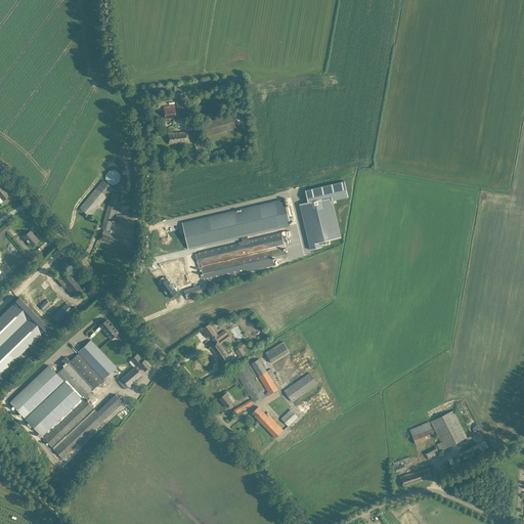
[(183,112),(188,111),(185,92),(176,94),(180,117),(184,116),(183,112)]
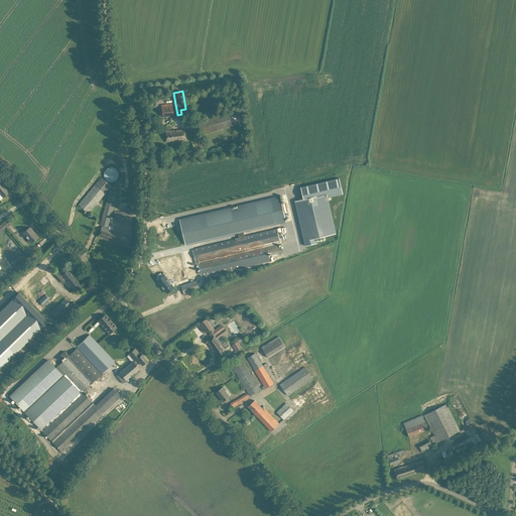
[(171,104),(166,104),(161,105),(163,117),(170,116),(170,118),(174,118),(173,116),(171,104)]
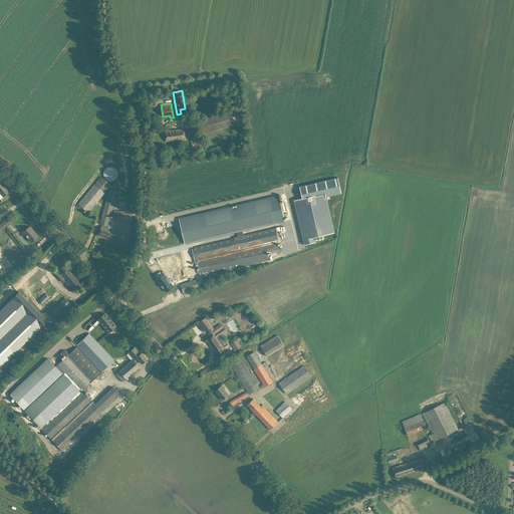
[(165,131),(166,142),(186,140),(184,129),(165,131)]
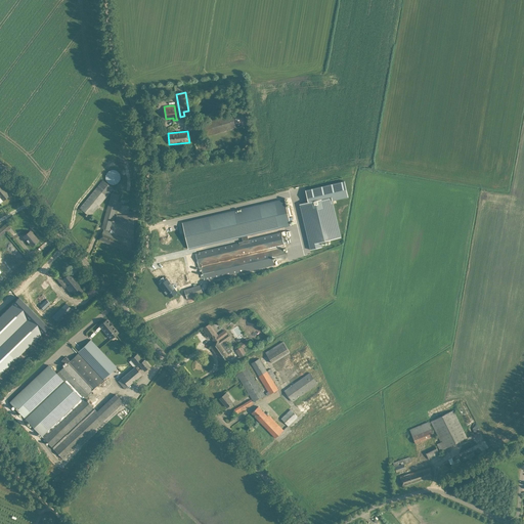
[(105,174),(105,177),(105,179),(106,181),(108,183),(111,184),(113,184),(116,184),(118,183),(120,181),(121,179),(121,177),(121,174),(120,172),(118,171),(116,170),(113,169),(111,170),(108,171),(106,172),(105,174)]
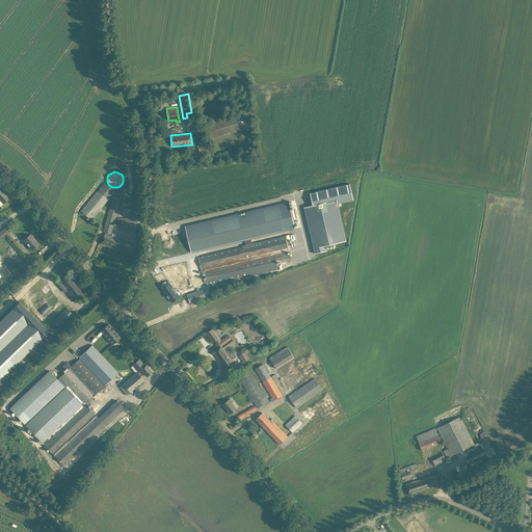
[(91,220),(114,191),(104,183),(81,211),(91,220)]
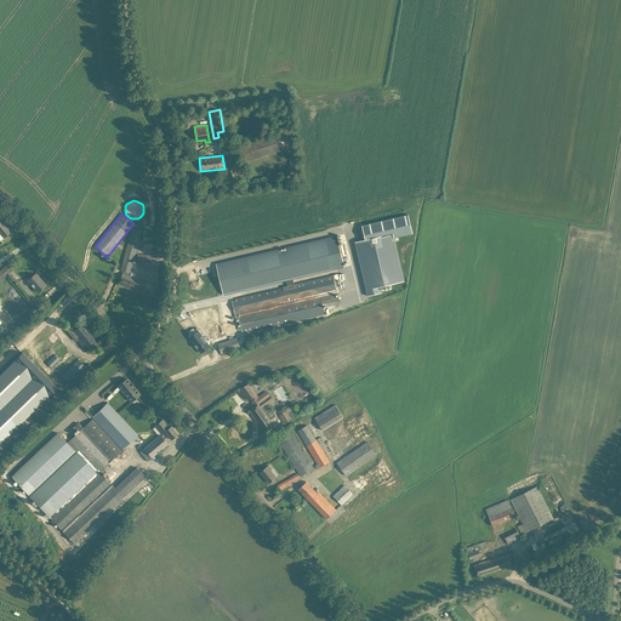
[(365,239),(354,243),(368,296),(381,292),(381,291),(380,288),(391,285),(404,281),(393,238),(412,234),(408,215),(362,226),(365,239)]
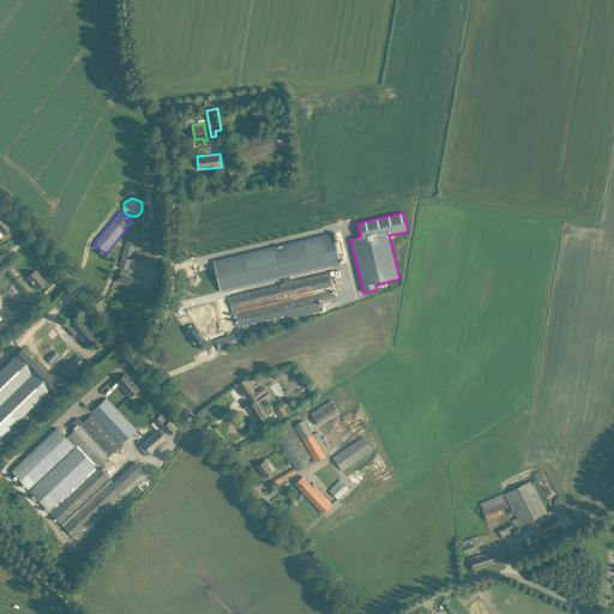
[(0,238),(6,233),(11,229),(0,216),(0,238)]
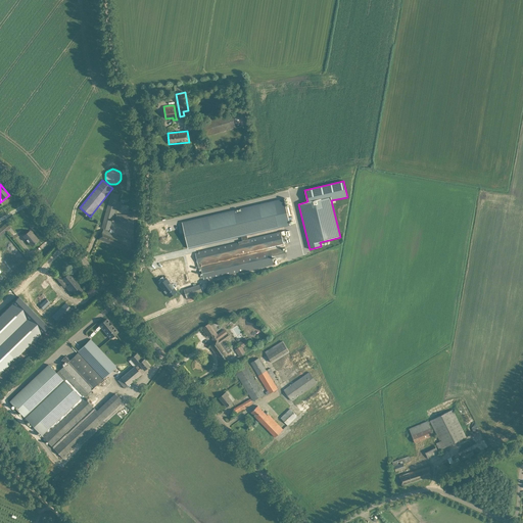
[(102,233),(99,239),(115,246),(128,251),(132,242),(120,236),(108,232),(109,230),(114,212),(117,200),(120,194),(115,193),(111,192),(106,208),(103,223),(102,224),(101,228),(104,228),(103,230),(102,233)]
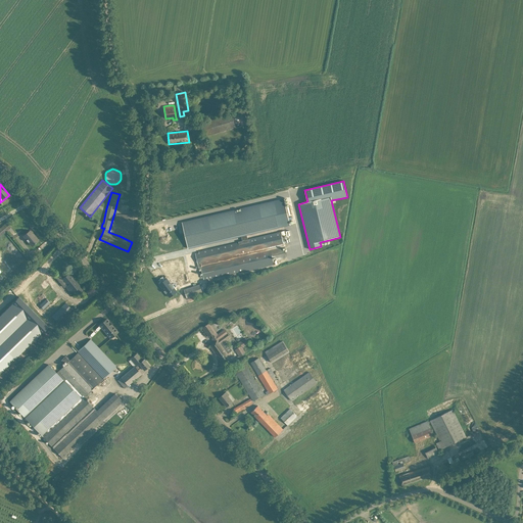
[(185,232),(189,248),(241,236),(242,240),(238,241),(238,242),(199,251),(199,252),(195,253),(198,268),(201,267),(203,279),(209,278),(210,279),(239,272),(239,273),(278,264),(277,259),(275,260),(276,260),(274,262),(273,256),(276,256),(276,259),(284,257),(282,248),(284,248),(283,240),(286,239),(285,236),(282,237),(281,235),(283,234),(283,235),(285,234),(285,231),(247,239),(246,235),(289,225),(283,198),(240,208),(241,211),(236,212),(236,209),(188,221),(190,231),(185,232)]
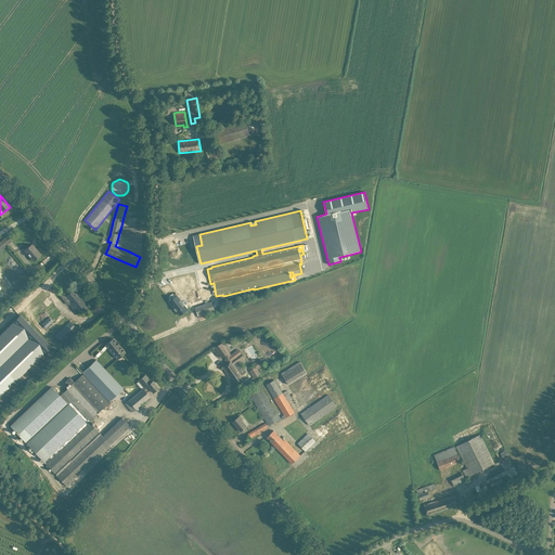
[(124,227),(123,235),(136,236),(136,231),(140,231),(143,232),(143,224),(143,222),(141,222),(141,223),(137,223),(136,227),(124,226),(124,227)]
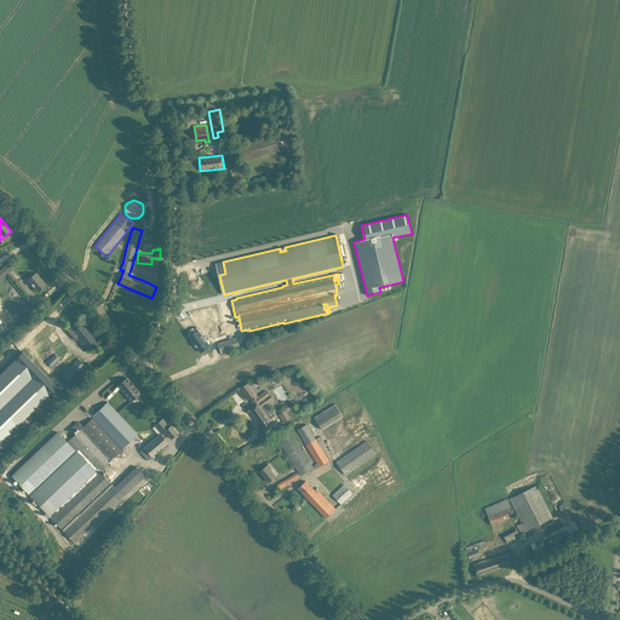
[(0,270),(0,280),(17,267),(12,260),(0,270)]
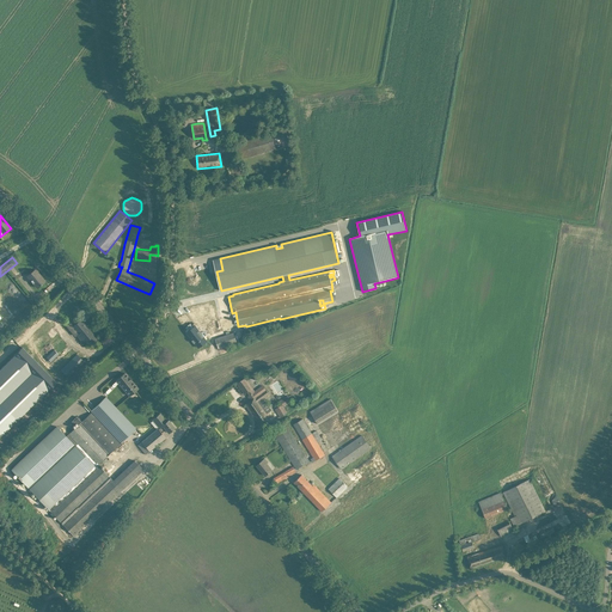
[(37,288),(41,285),(46,281),(35,269),(28,276),(37,288)]
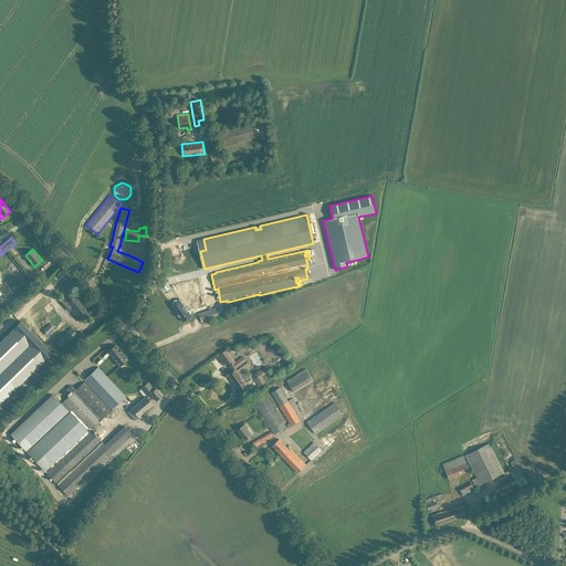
[(91,315),(75,296),(67,302),(65,299),(61,302),(69,310),(70,308),(74,314),(76,313),(80,316),(82,314),(86,318),(88,317),(88,316),(91,315)]
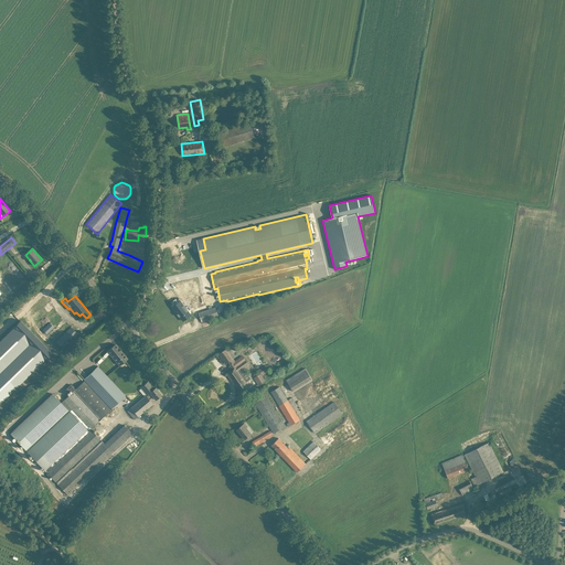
[(172,307),(183,321),(185,320),(191,316),(183,306),(183,305),(180,301),(172,307)]
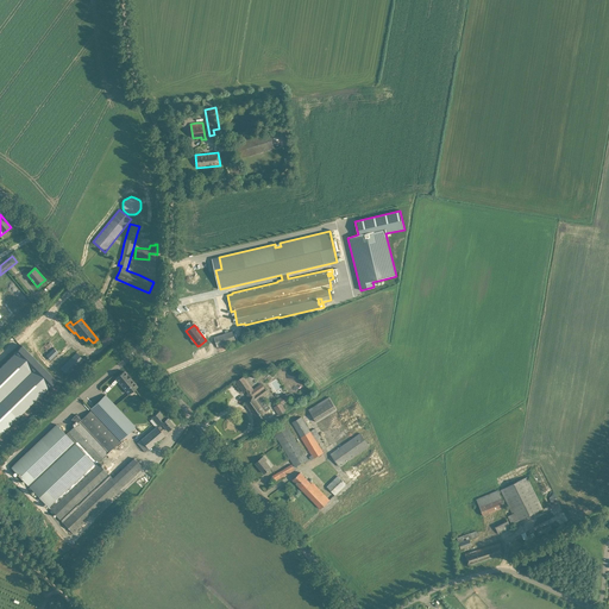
[(221,346),(220,345),(232,341),(233,343),(236,341),(232,331),(214,337),(218,346),(218,347),(221,346)]
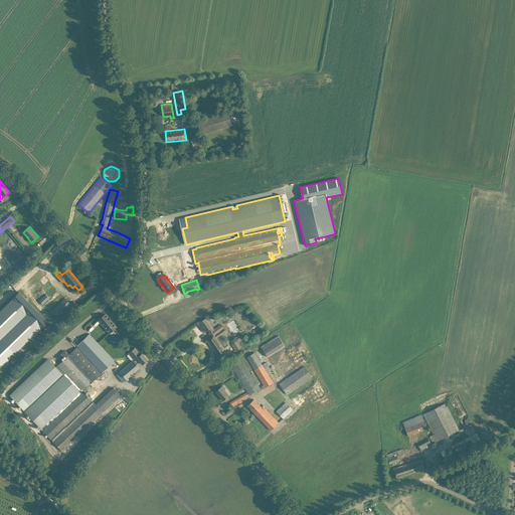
[(11,300),(0,310),(0,367),(5,362),(40,329),(47,322),(45,319),(18,292),(11,299),(11,300)]
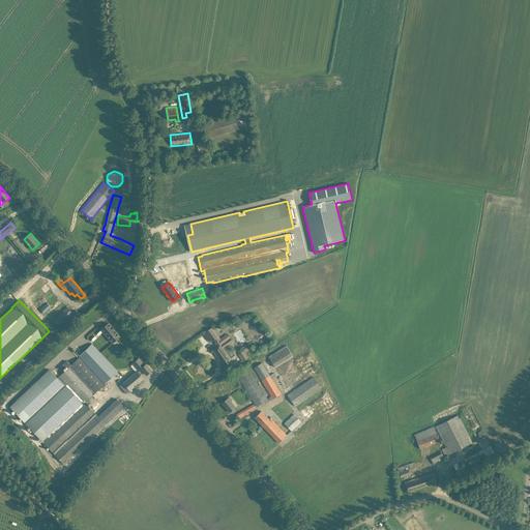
[(47,302),(40,310),(43,314),(51,306),(47,302)]
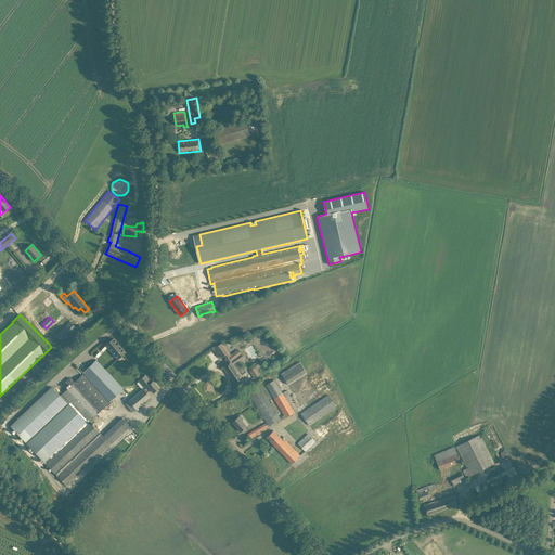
[(77,327),(69,321),(55,335),(62,341),(77,327)]
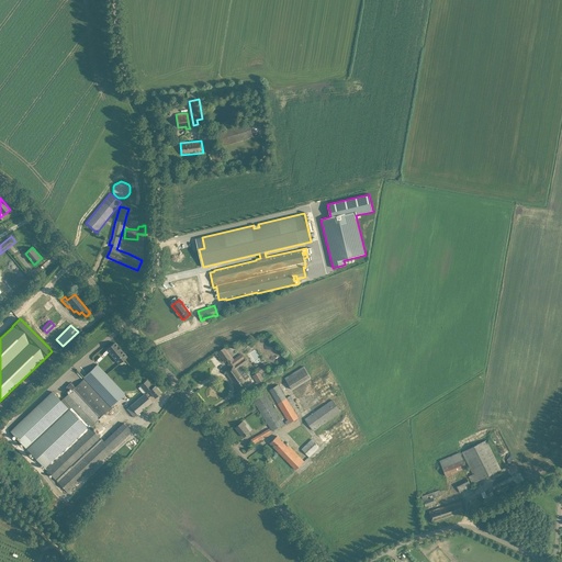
[(114,343),(107,349),(119,363),(126,357),(120,349),(119,347),(117,347),(114,343)]
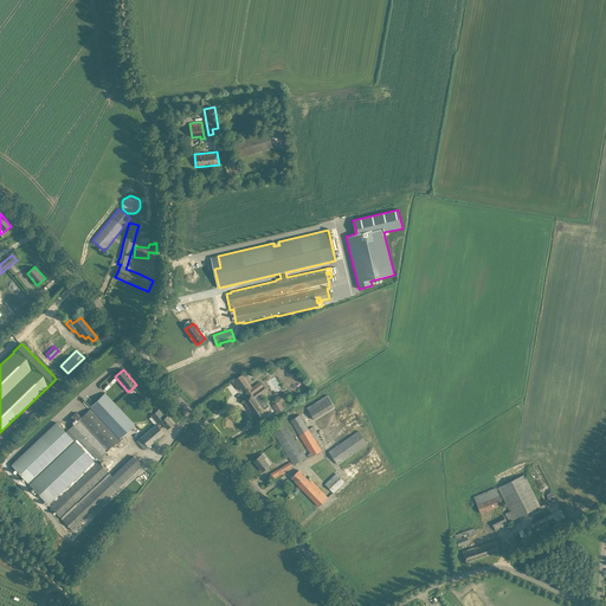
[(243,374),(236,380),(243,391),(245,388),(250,385),(243,374)]
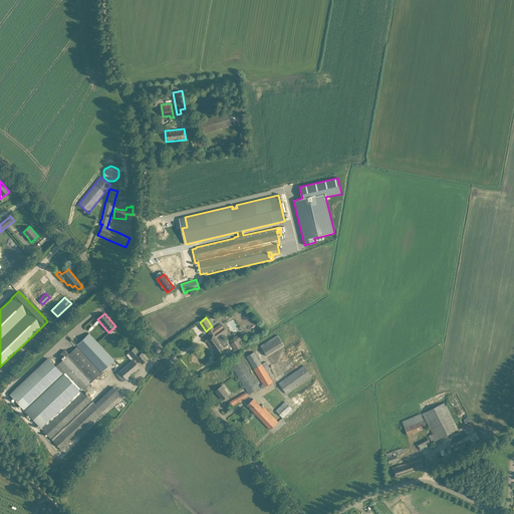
[(224,346),(218,337),(221,334),(226,331),(224,327),(206,339),(218,356),(222,353),(227,350),(224,346)]
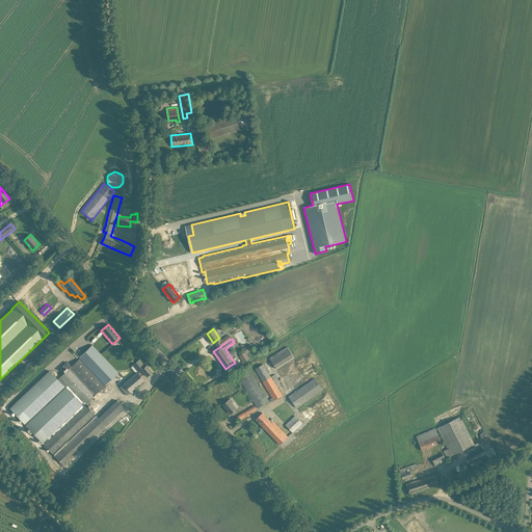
[(80,358),(79,358),(59,377),(57,379),(50,371),(9,408),(15,415),(12,417),(18,421),(20,419),(63,467),(106,426),(98,418),(85,403),(98,392),(104,386),(116,375),(118,373),(117,372),(115,374),(112,371),(113,370),(95,350),(94,351),(90,347),(92,345),(91,345),(79,357),(80,358)]
